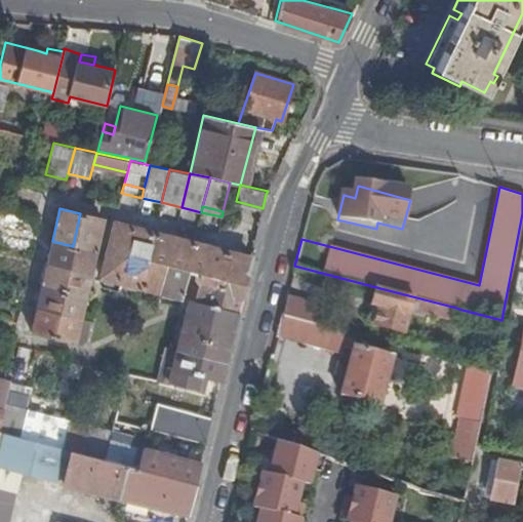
[(102,219),(80,213),(73,246),(94,251),(102,219)]
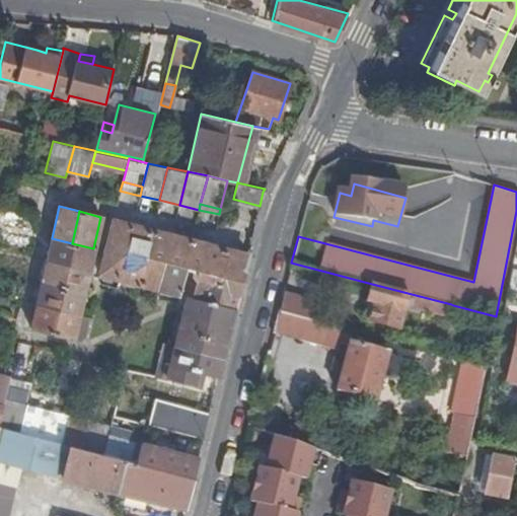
[(126,251),(133,225),(112,220),(105,246),(126,251)]
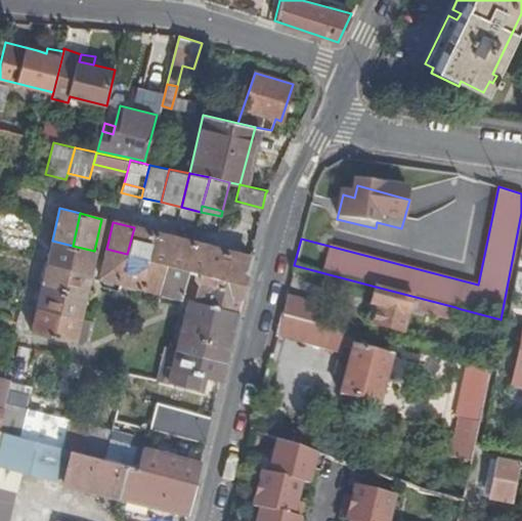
[(153,231),(134,227),(127,254),(146,259),(153,231)]
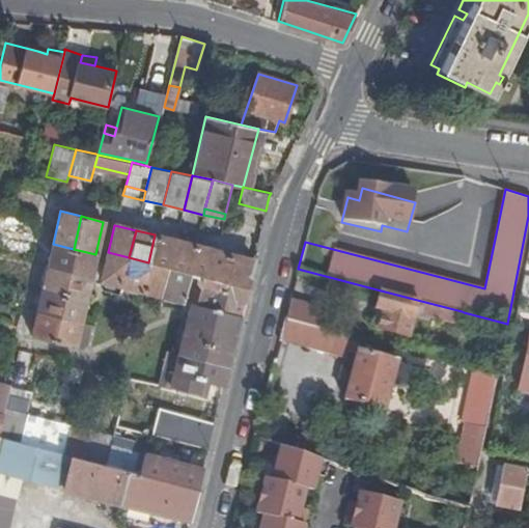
[(175,240),(155,234),(148,262),(168,268),(175,240)]
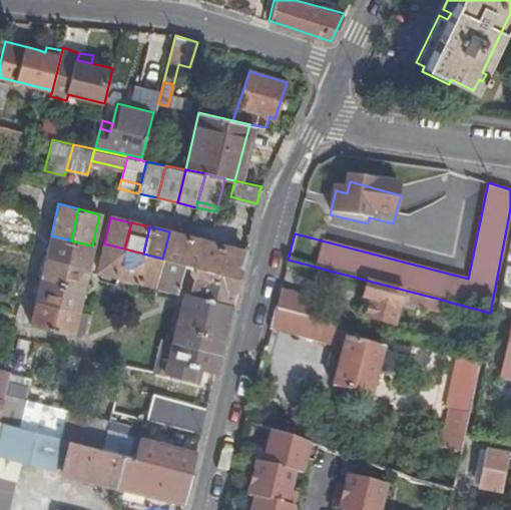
[(189,236),(169,231),(162,259),(182,264),(189,236)]
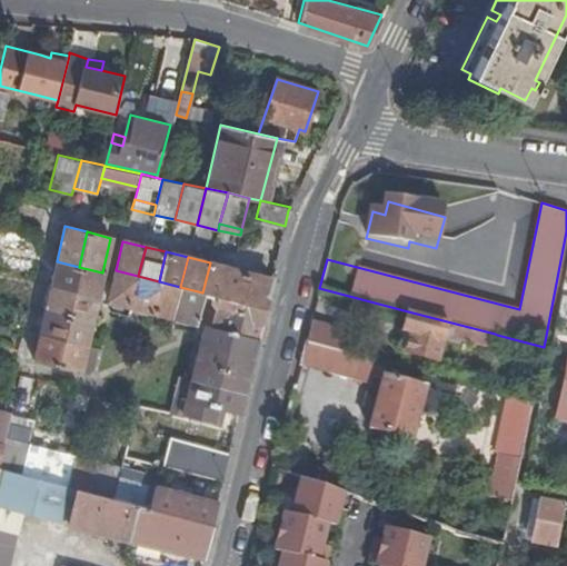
[(102,272),(79,267),(57,261),(51,285),(75,291),(97,297),(102,272)]
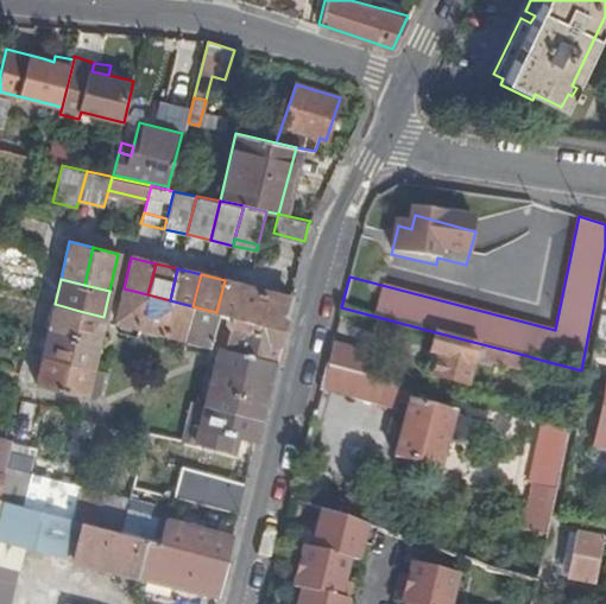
[(229,305),(235,284),(225,280),(216,312),(227,316),(229,305)]
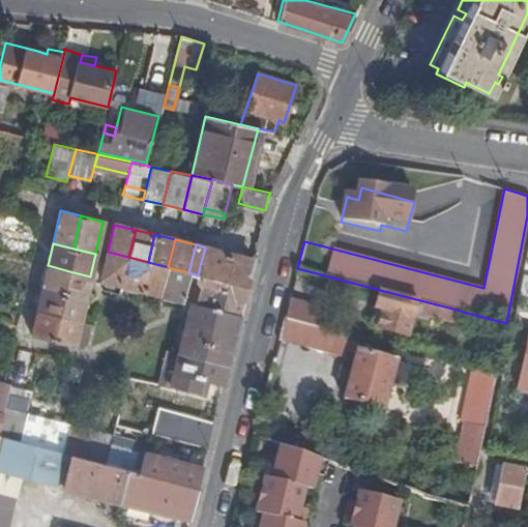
[(222,271),(227,253),(205,247),(200,266),(222,271)]
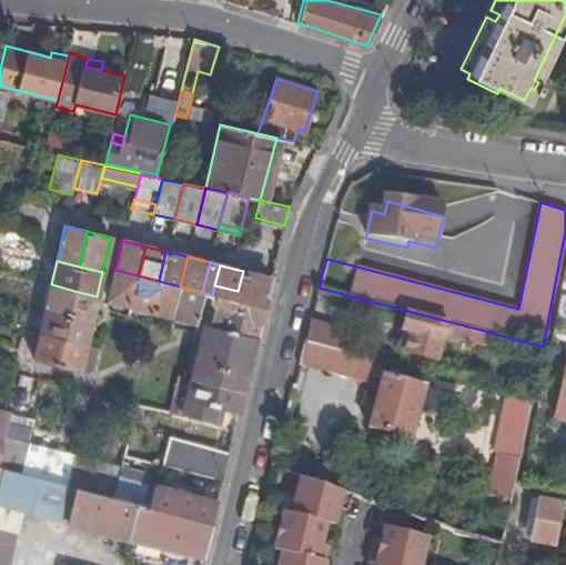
[(130,305),(138,275),(115,270),(109,300),(130,305)]
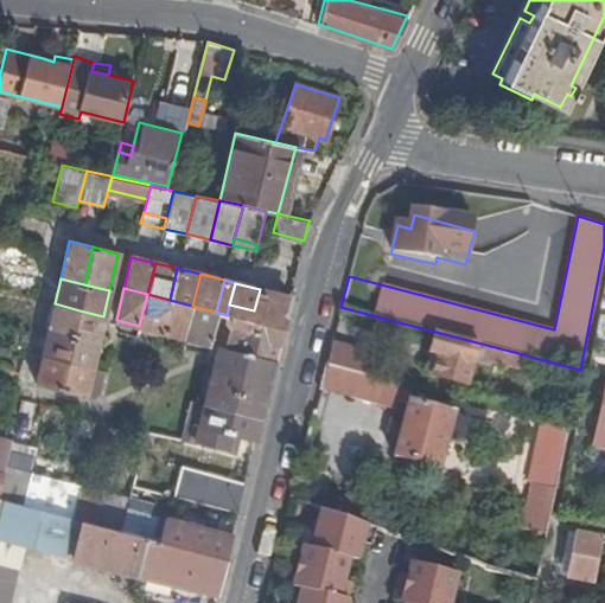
[(285,319),(291,296),(260,289),(254,310),(285,319)]
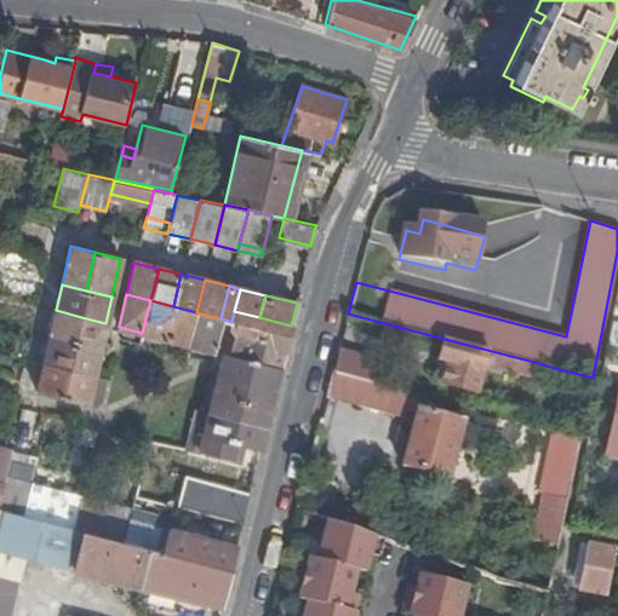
[(173,306),(150,300),(142,333),(166,339),(173,306)]
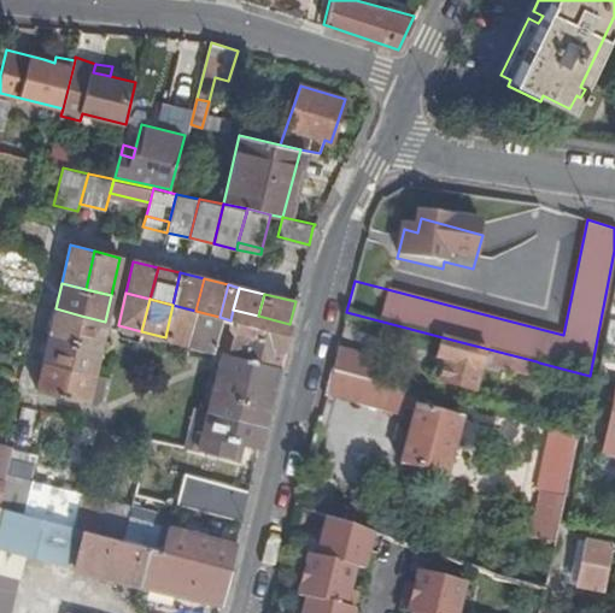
[(195,311),(173,305),(165,337),(188,342),(195,311)]
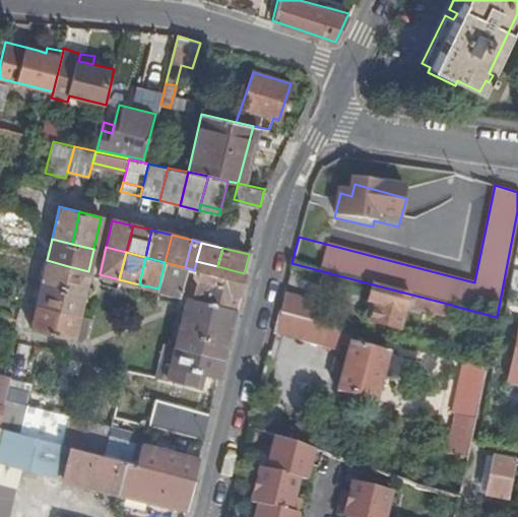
[(68,266),(47,260),(42,283),(63,288),(68,266)]
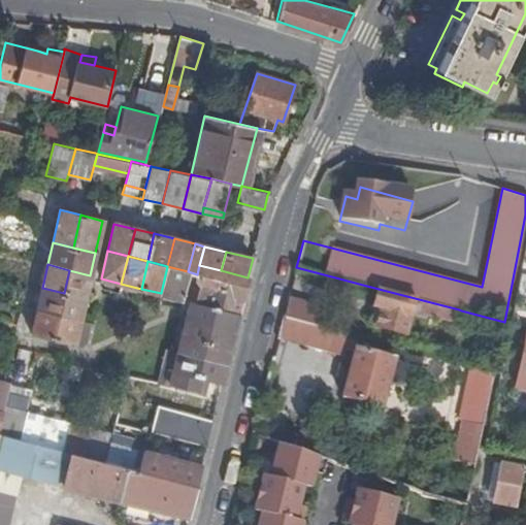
[(243,295),(248,277),(221,270),(199,265),(197,274),(195,281),(199,285),(243,295)]
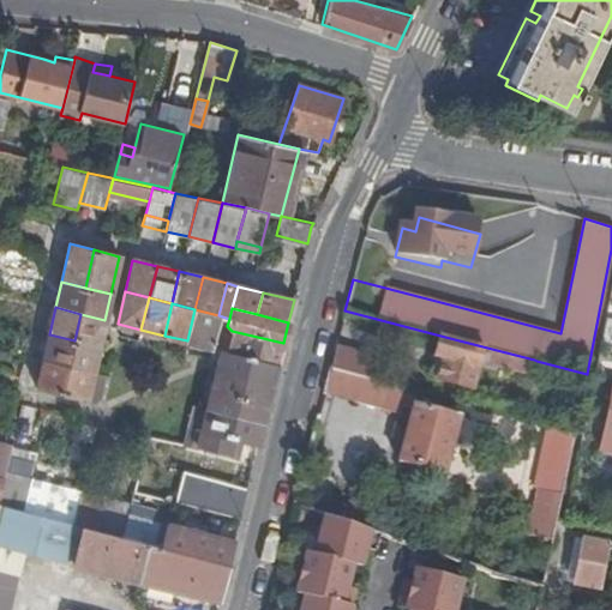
[(219,315),(195,309),(187,340),(210,346),(219,315)]
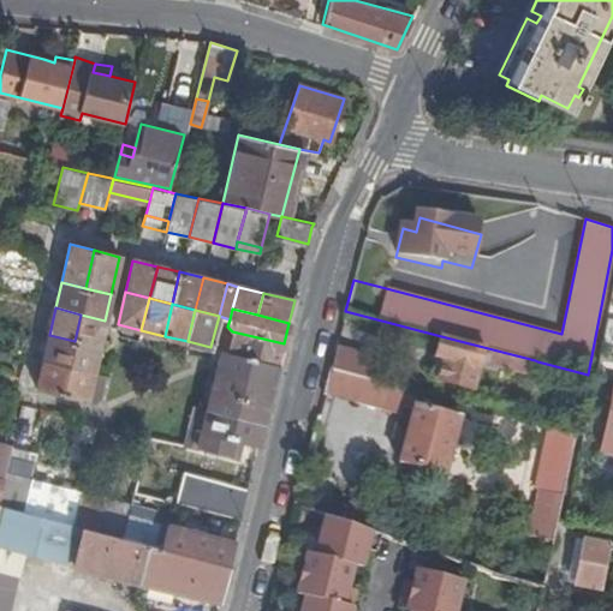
[(99,347),(105,321),(81,315),(75,341),(99,347)]
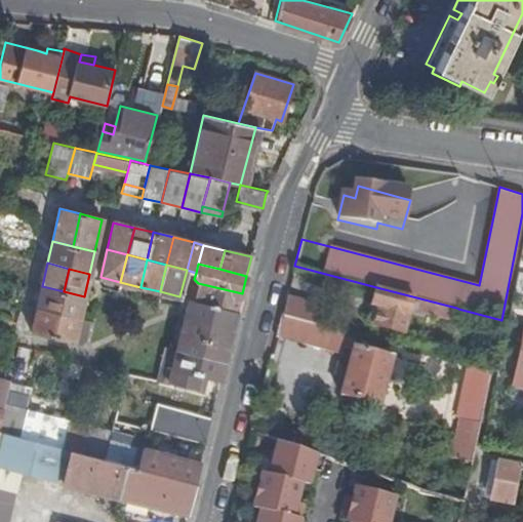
[(522,274),(518,273),(513,299),(522,302),(522,274)]
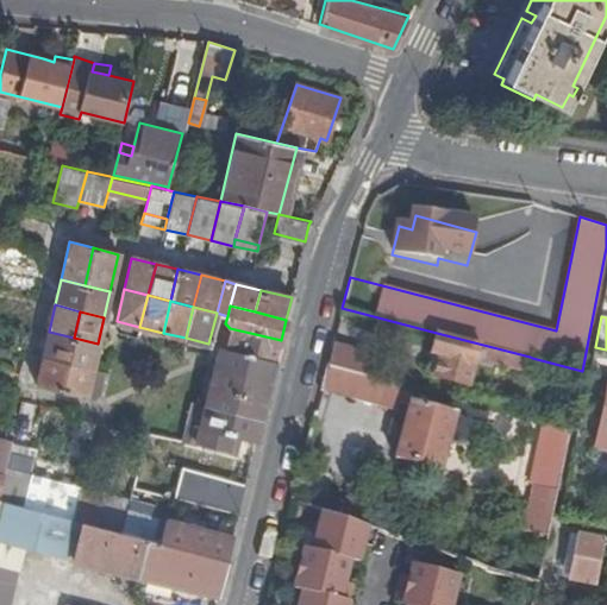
[(276,361),(281,340),(230,328),(230,332),(225,348),(276,361)]
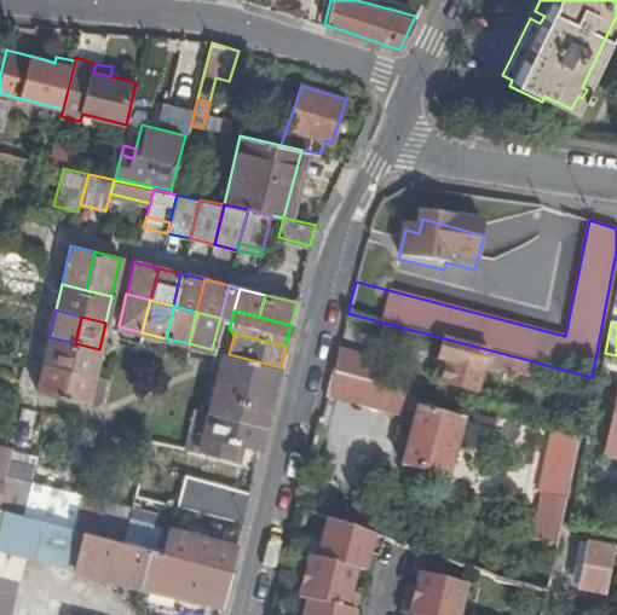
[(229,354),(234,337),(226,336),(223,353),(229,354)]
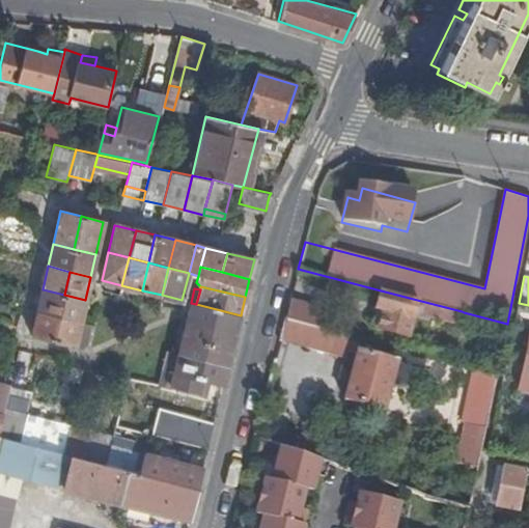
[(64,295),(43,289),(37,312),(59,316),(64,295)]
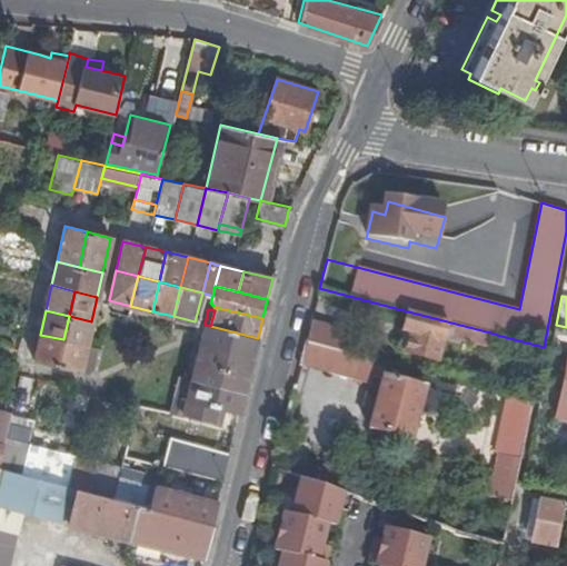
[(495,347),(497,335),(495,334),(408,311),(404,330),(410,333),(406,353),(438,360),(447,328),(453,329),(450,336),(495,347)]
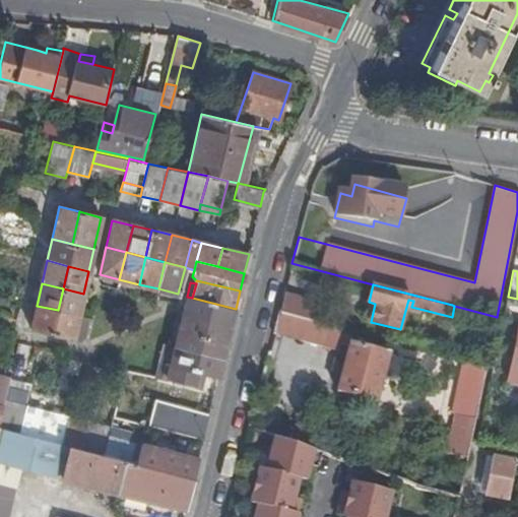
[(79,315),(83,294),(63,288),(58,310),(79,315)]
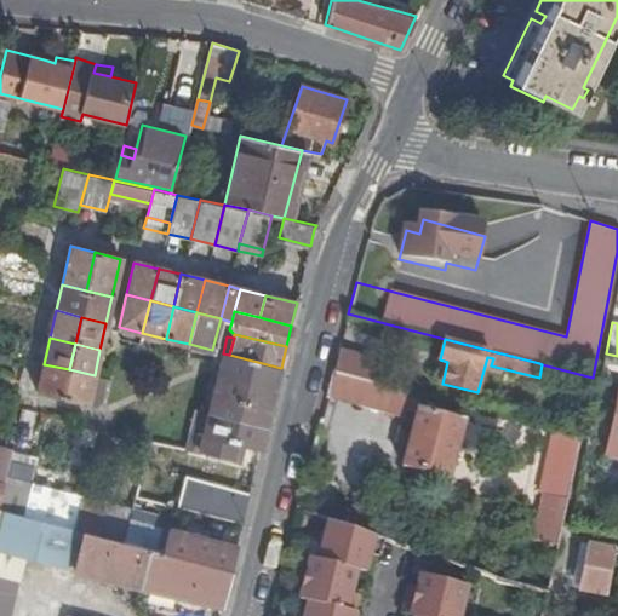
[(384,362),(338,350),(332,372),(378,384),(384,362)]
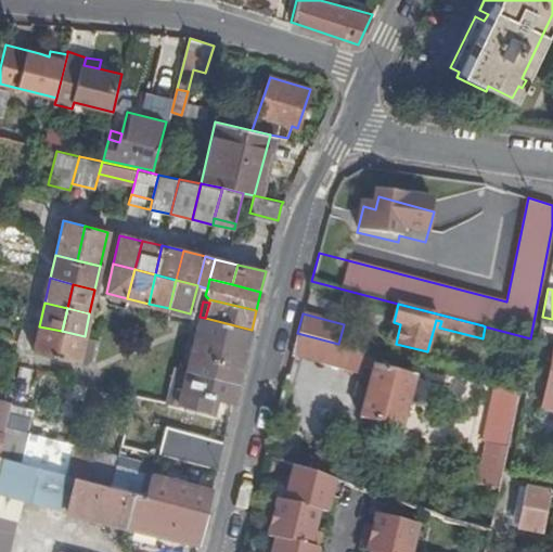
[(252,330),(205,318),(200,317),(195,335),(247,348),(252,330)]
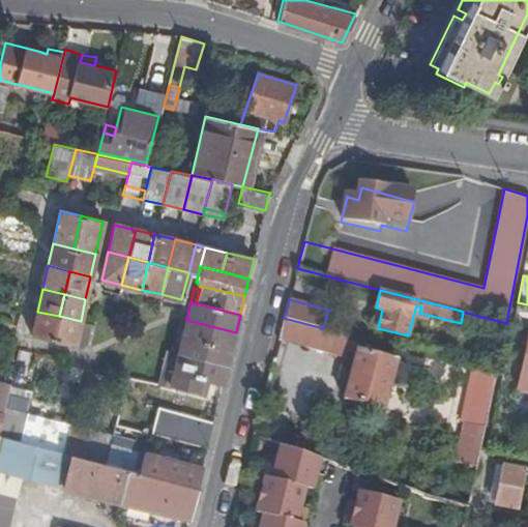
[(59,316),(37,312),(31,337),(53,342),(59,316)]
